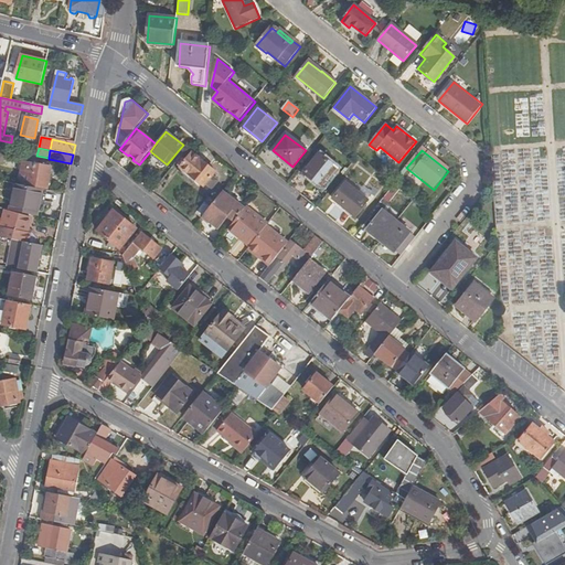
[(193,153),(181,168),(204,187),(206,184),(212,189),(219,181),(213,177),(216,171),(193,153)]
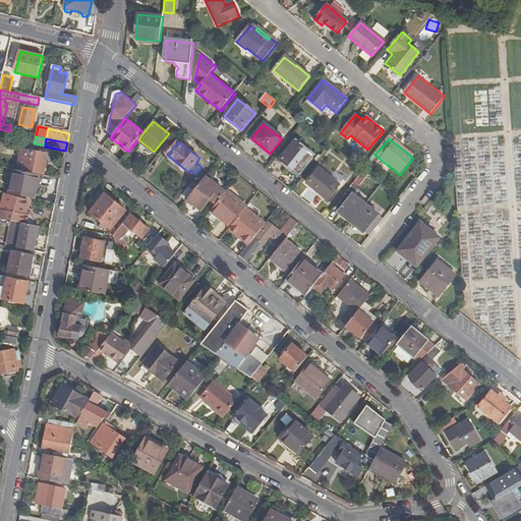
[(294,143),(281,160),(297,173),(310,157),(294,143)]
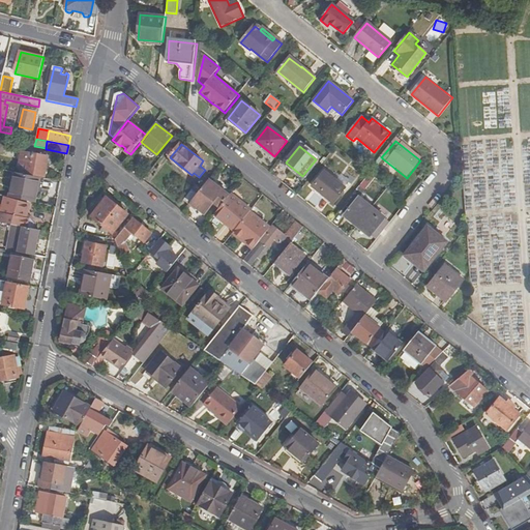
[(48,157),(22,152),(21,163),(23,164),(21,172),(45,176),(47,165),(48,159),(48,157)]
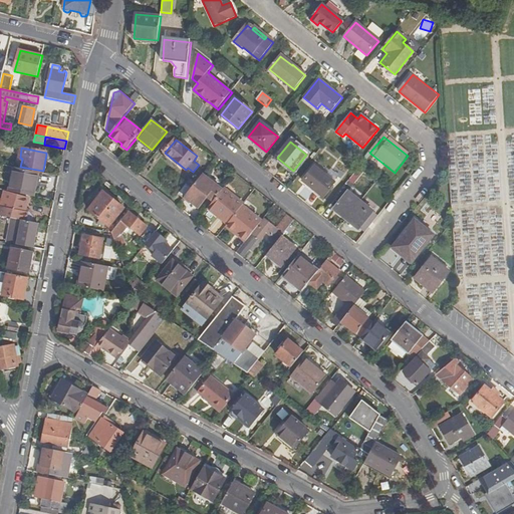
[(314,167),(302,182),(323,199),(335,183),(314,167)]
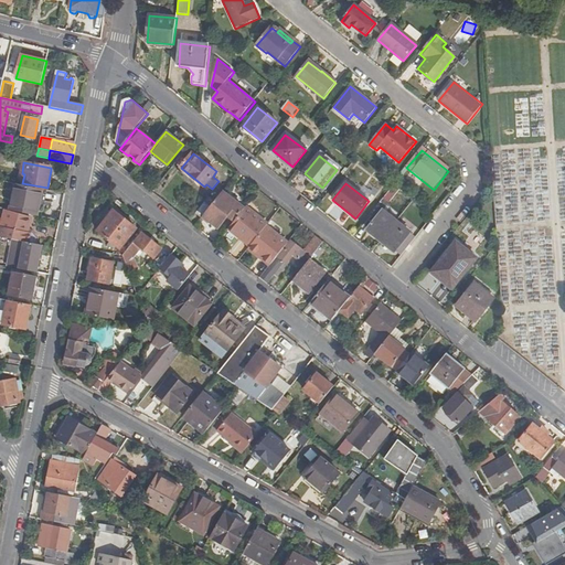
[(42,190),(16,185),(11,211),(36,216),(42,190)]
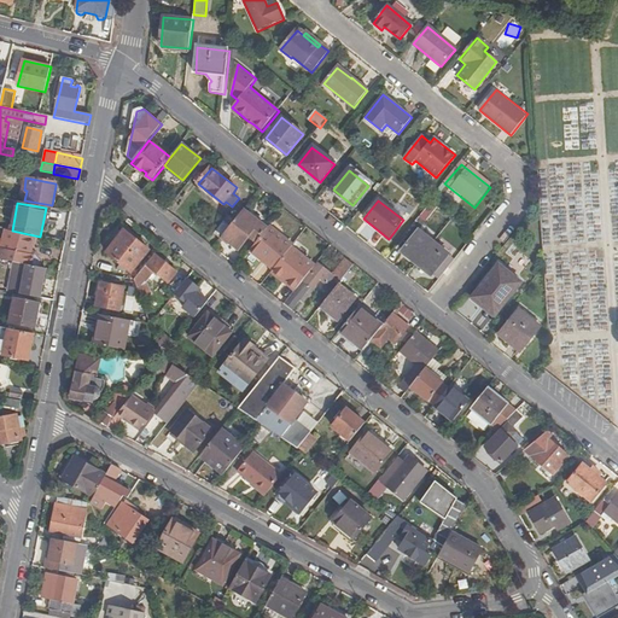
[(430,204),(419,217),(426,222),(436,210),(430,204)]
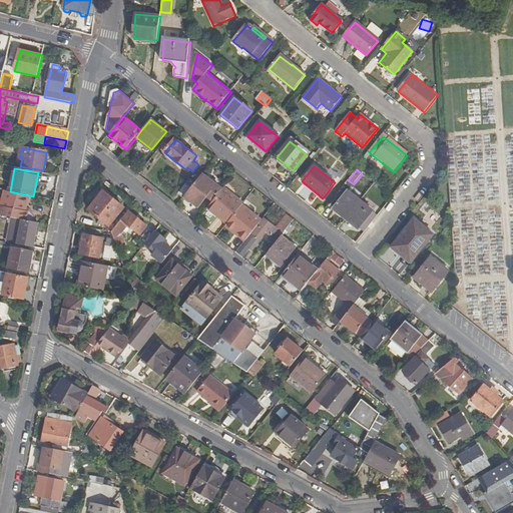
[(202,174),(192,187),(184,197),(198,208),(207,196),(213,201),(222,190),(202,174)]
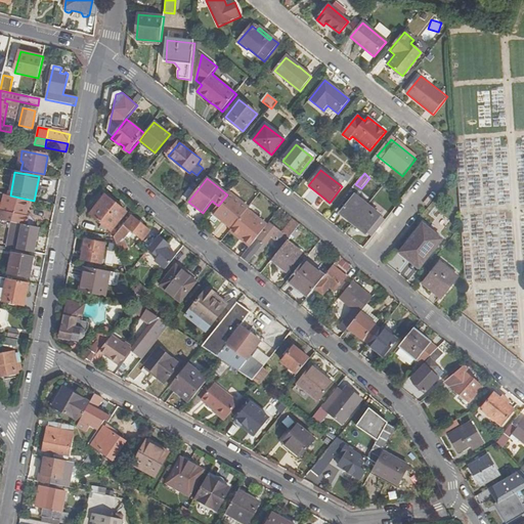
[(188,202),(197,191),(190,187),(181,199),(187,203),(188,202)]
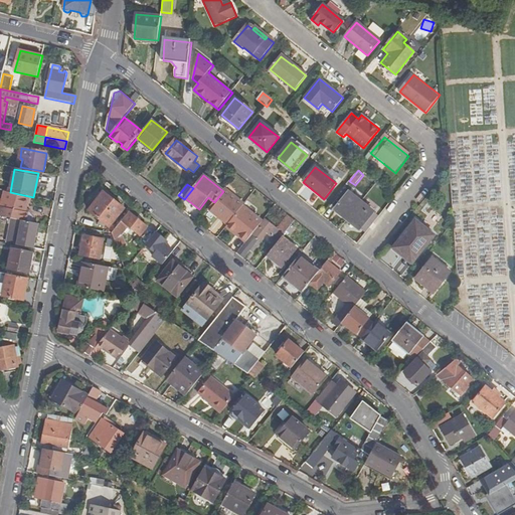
[(223,191),(214,202),(211,206),(224,216),(222,219),(228,224),(242,205),(243,204),(225,189),(223,191)]
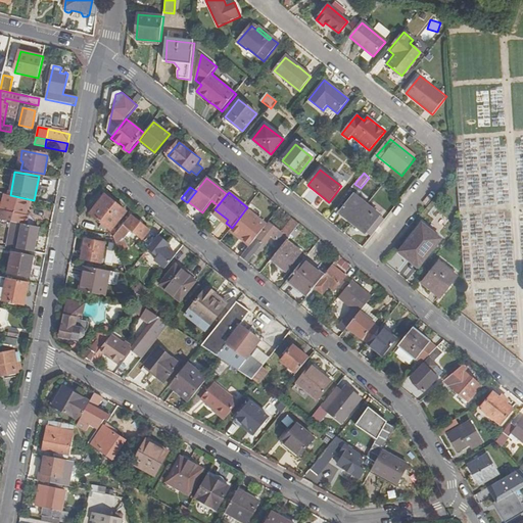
[(339,214),(352,224),(367,206),(353,195),(339,214)]
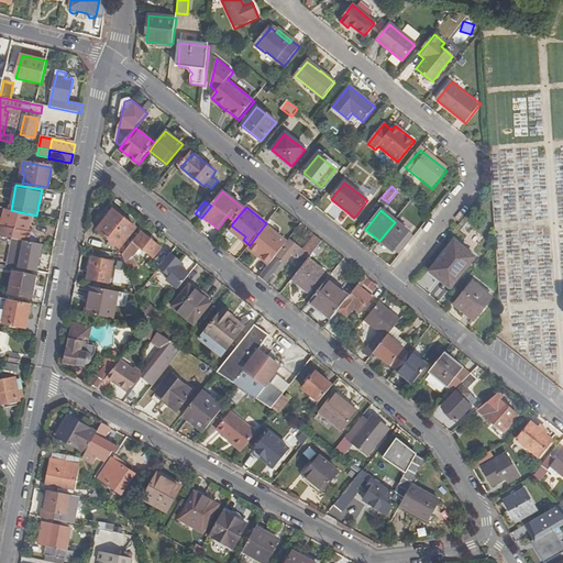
[(30,218),(4,211),(0,229),(18,234),(20,232),(26,233),(30,218)]
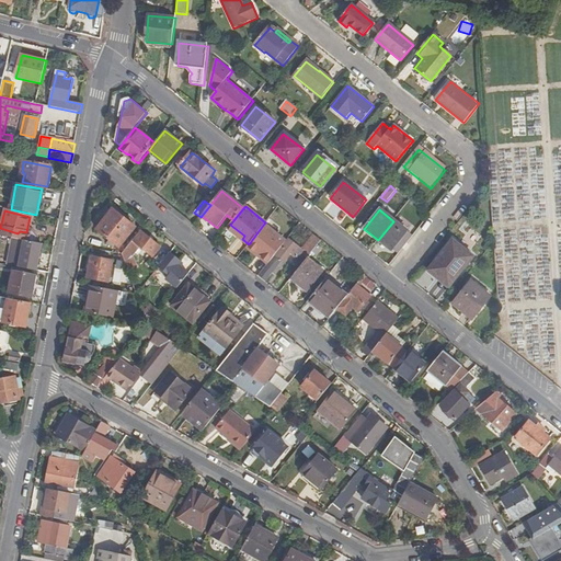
[(119,248),(136,228),(113,210),(98,230),(119,248)]
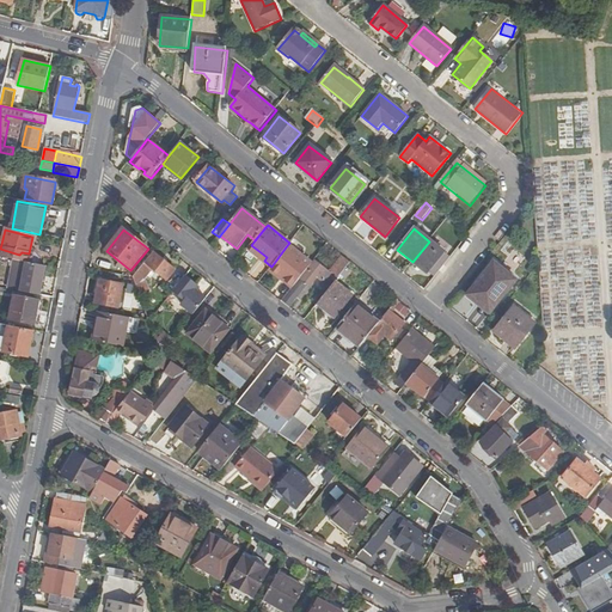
[(444,254),(429,242),(412,262),(427,274),(444,254)]
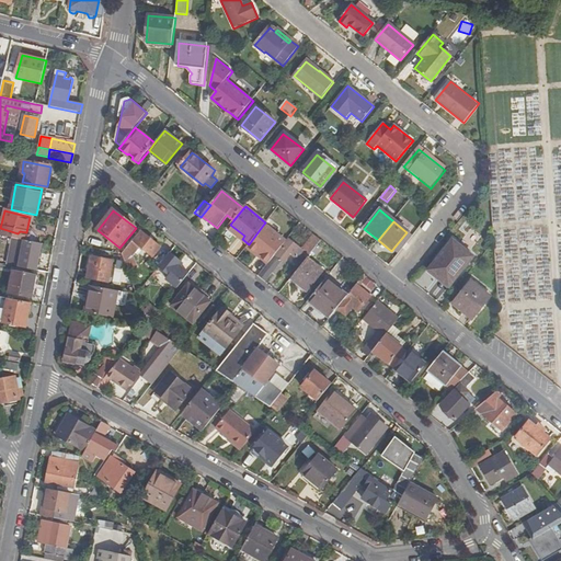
[(276,253),(286,241),(264,224),(249,244),(262,255),(261,258),(267,263),(276,253)]
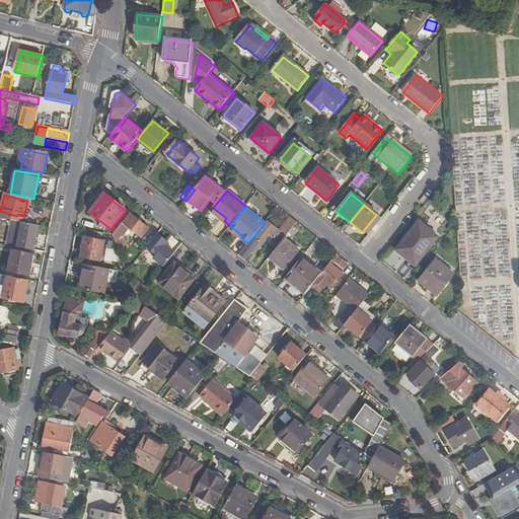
[(130,215),(124,223),(143,238),(149,229),(130,215)]
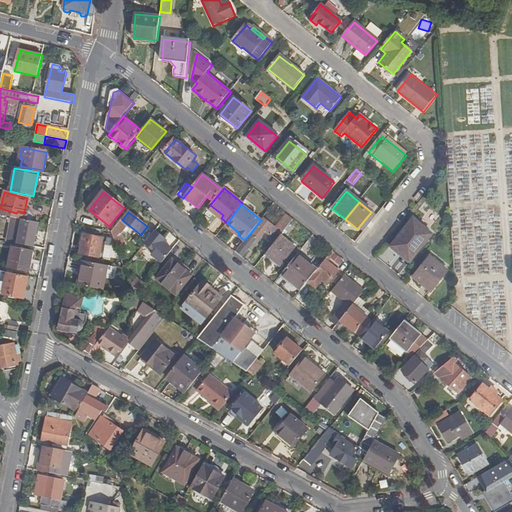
[(294,220),(287,214),(279,224),(286,229),(294,220)]
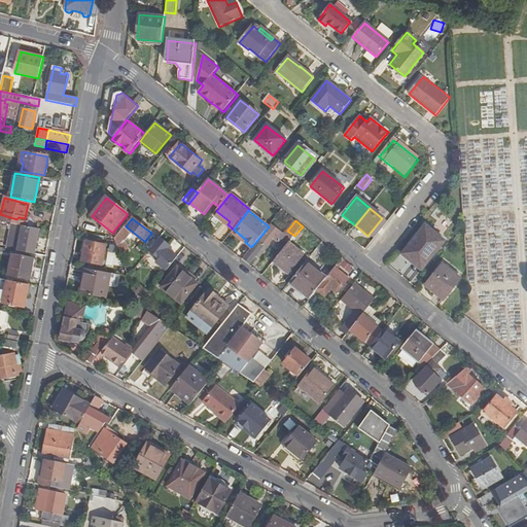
[(39,230),(12,223),(8,250),(33,254),(34,246),(36,246),(39,230)]
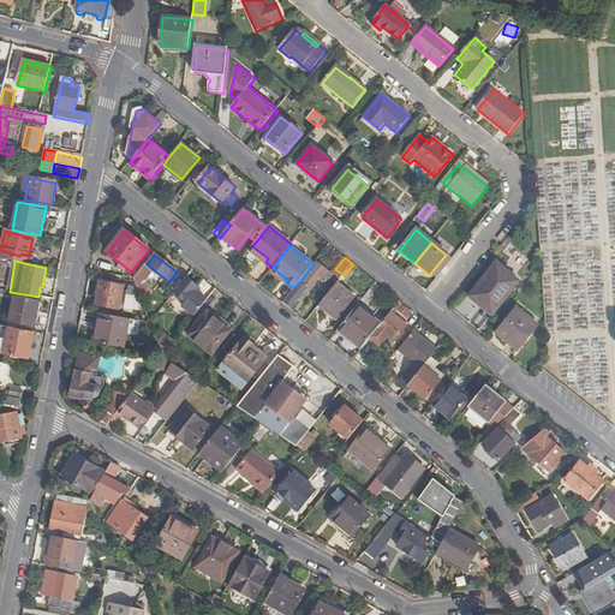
[(496,263),(470,297),(493,315),(519,282),(496,263)]
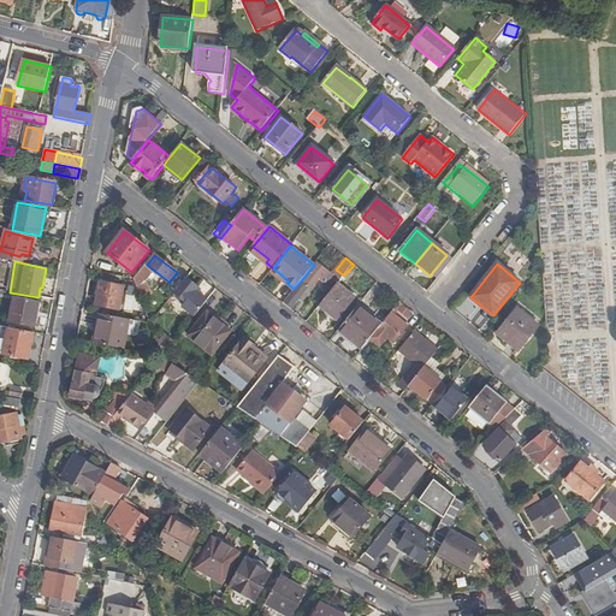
[(306,280),(303,278),(294,289),(284,302),(292,308),(301,297),(306,300),(315,288),(313,286),(320,279),(326,284),(333,276),(319,265),(306,280)]
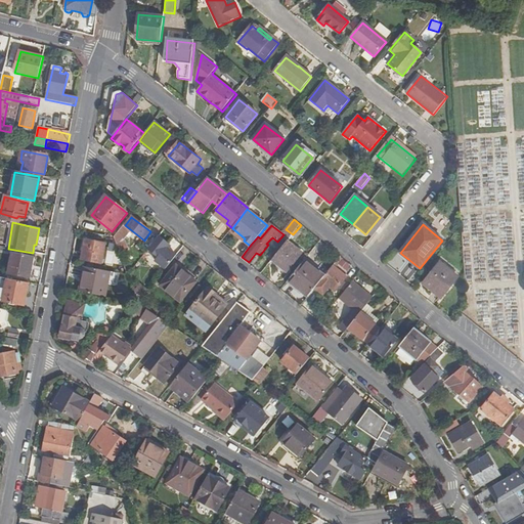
[(115,238),(120,253),(128,250),(124,239),(130,232),(123,227),(115,238)]
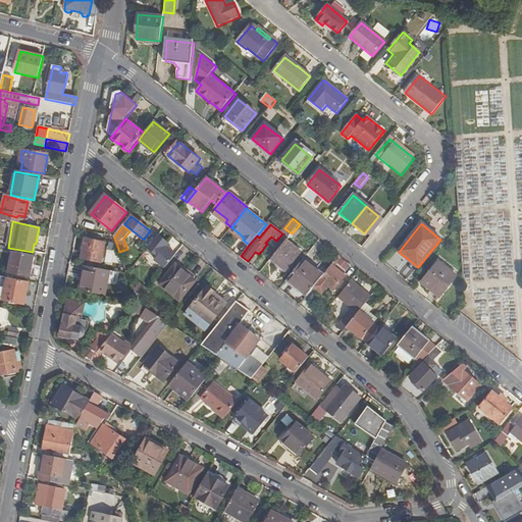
[(169,244),(159,236),(149,250),(163,261),(159,265),(164,270),(176,256),(166,248),(169,244)]
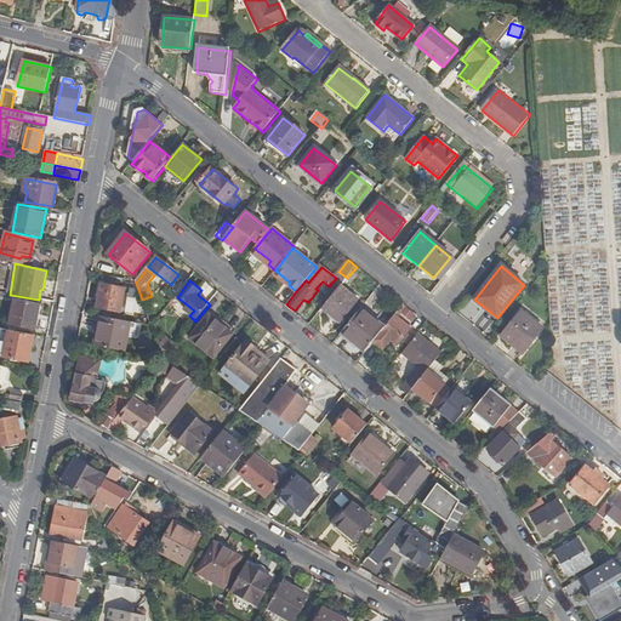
[(125,290),(102,285),(97,308),(120,313),(125,290)]
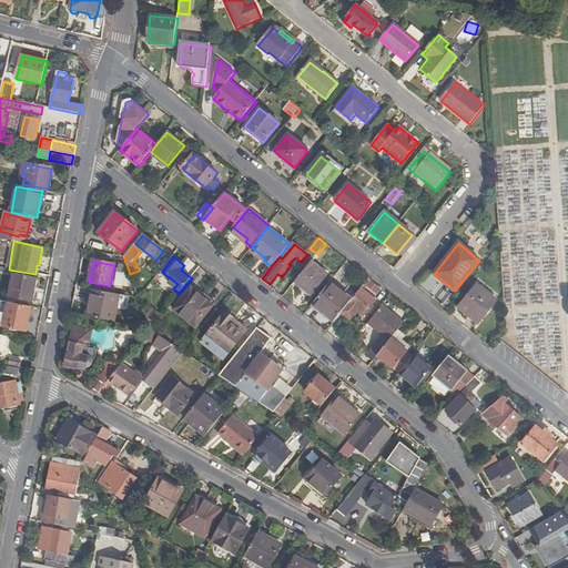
[(327,274),(312,262),(295,282),(312,295),(327,274)]
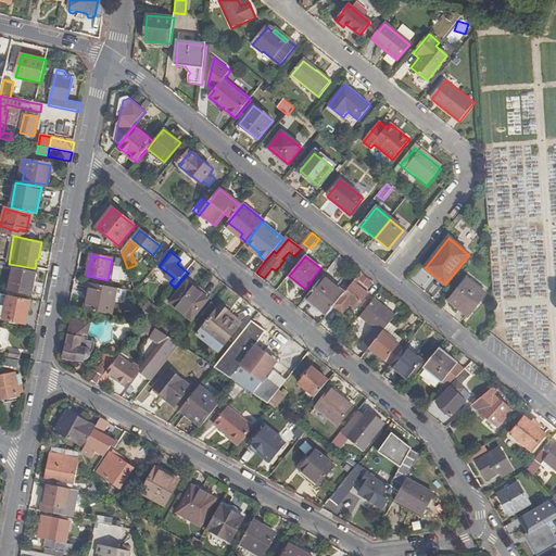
[(35,275),(13,270),(9,291),(30,295),(35,275)]
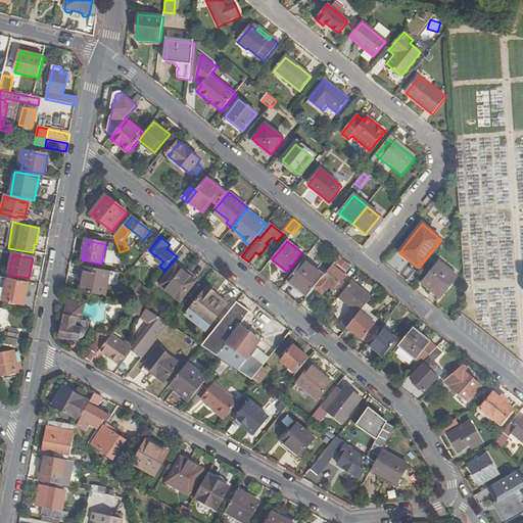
[(128,258),(123,260),(126,271),(132,269),(128,258)]
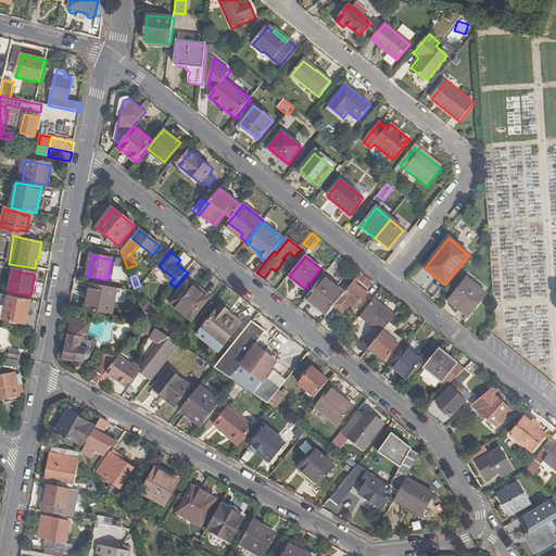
[(344,294),(323,277),(306,298),(328,315),(335,307),(344,294)]
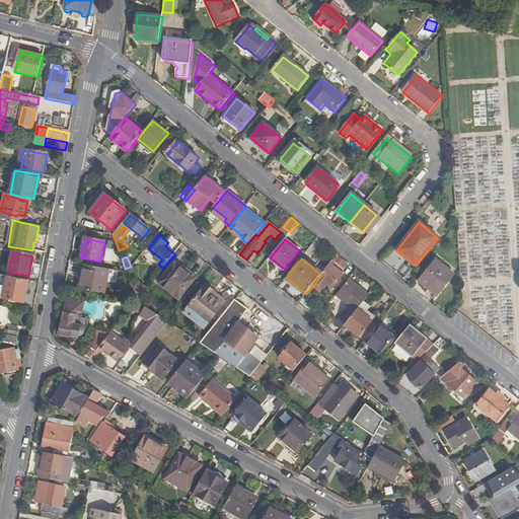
[(453,275),(436,261),(419,282),(437,296),(453,275)]
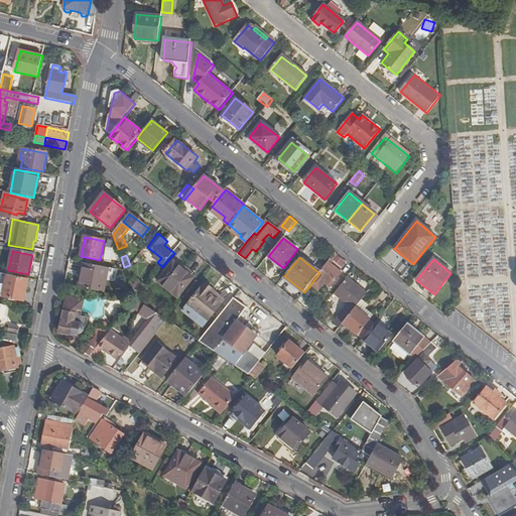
[(174,262),(158,281),(178,297),(194,278),(174,262)]
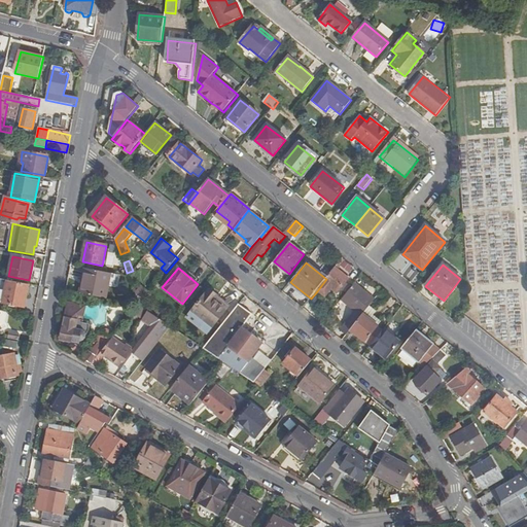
[(326,279),(317,291),(322,295),(329,287),(338,294),(349,279),(335,269),(326,279)]
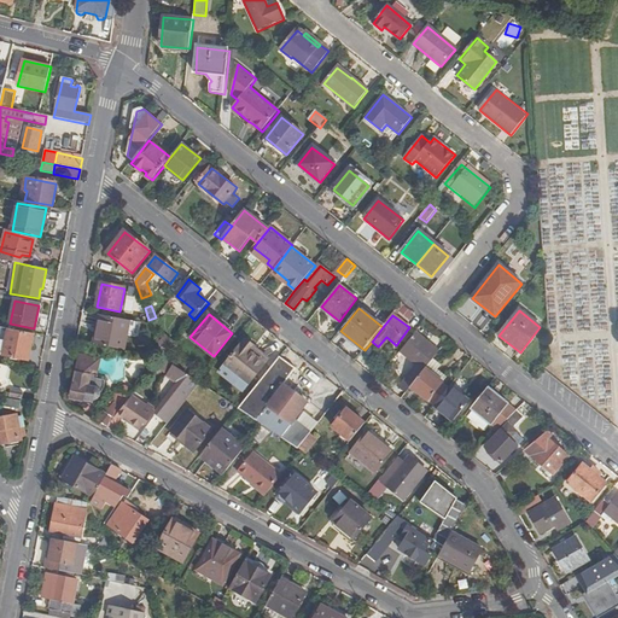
[(103,316),(97,345),(126,351),(130,321),(103,316)]
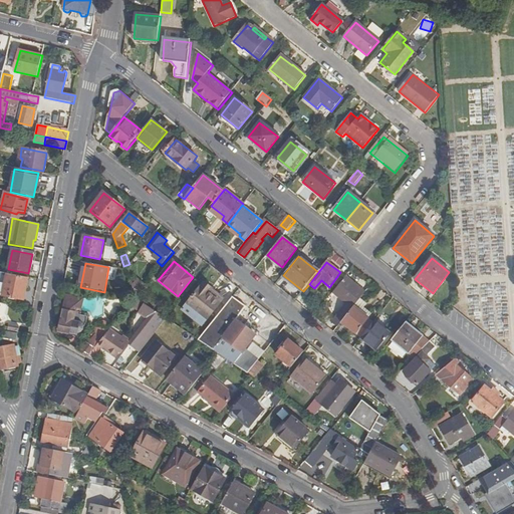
[(28,278),(2,273),(0,284),(0,294),(24,299),(28,278)]
